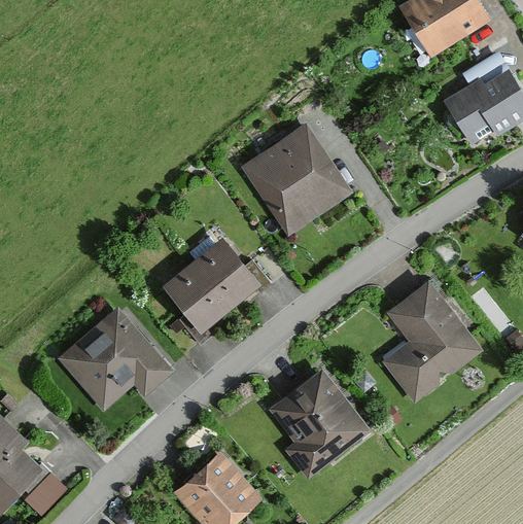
[(408,0),(395,8),(430,62),(493,21),(479,0),(408,0)]
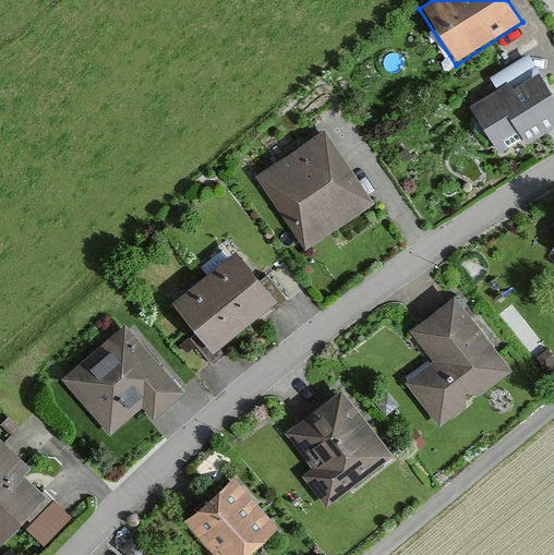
[(493,91),(469,106),(500,153),(520,139),(527,149),(553,131),(553,96),(527,55),(486,81),(493,91)]
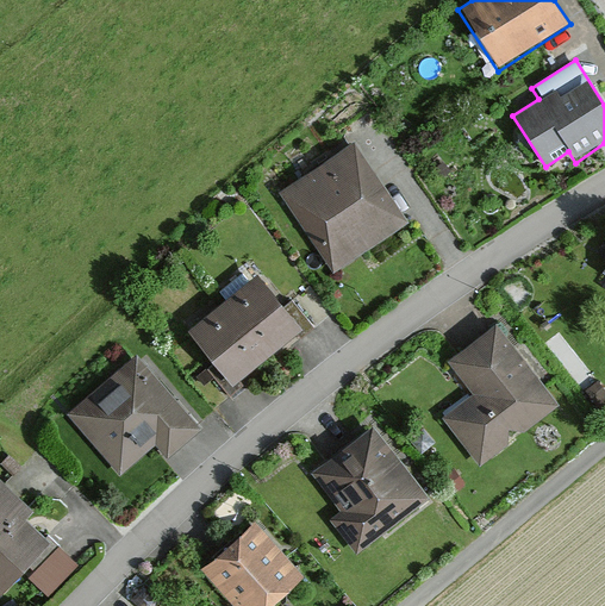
[(351,142),(273,198),(331,279),(409,223),(351,142)]
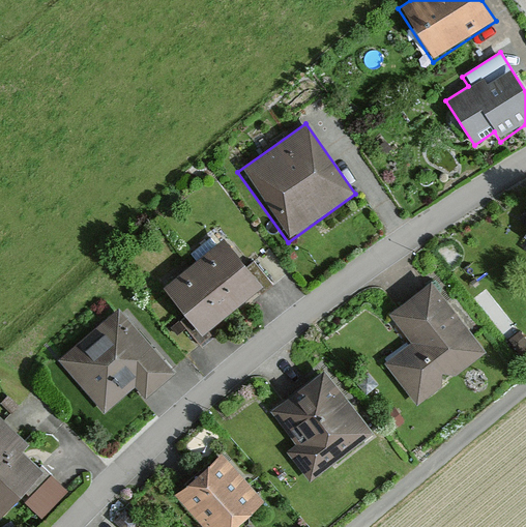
[(222,239),(162,288),(202,338),(254,295),(262,289),(222,239)]
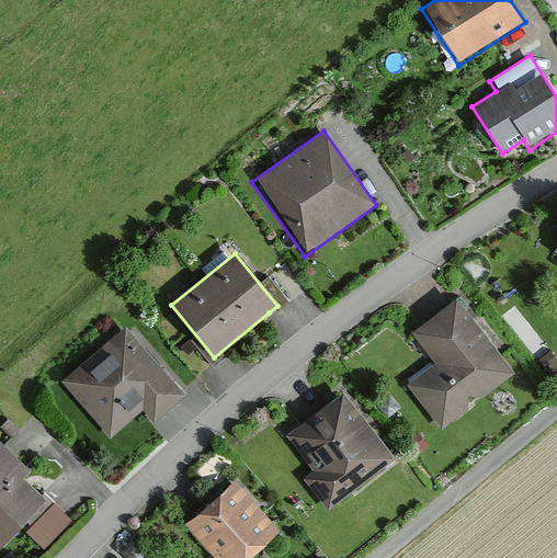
[(433,364),(405,387),(440,433),(515,376),(456,298),(410,333),(433,364)]
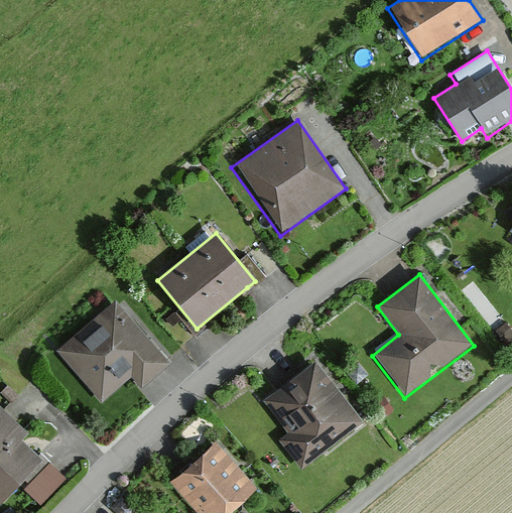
[(114,301),(57,353),(100,399),(127,375),(141,391),(170,364),(114,301)]
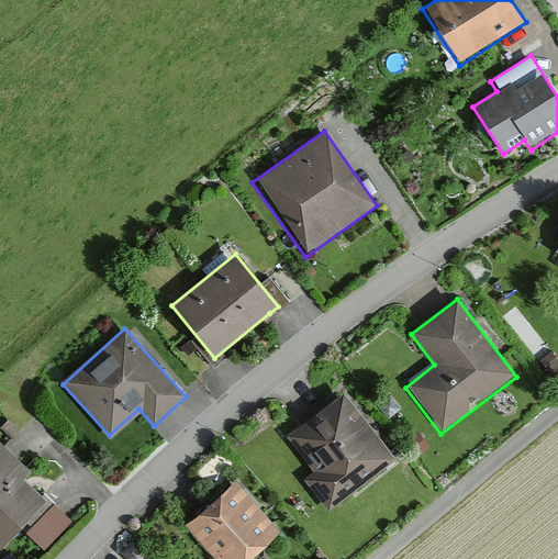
[(341,395),(287,438),(315,473),(302,484),(324,513),(392,460),(341,395)]
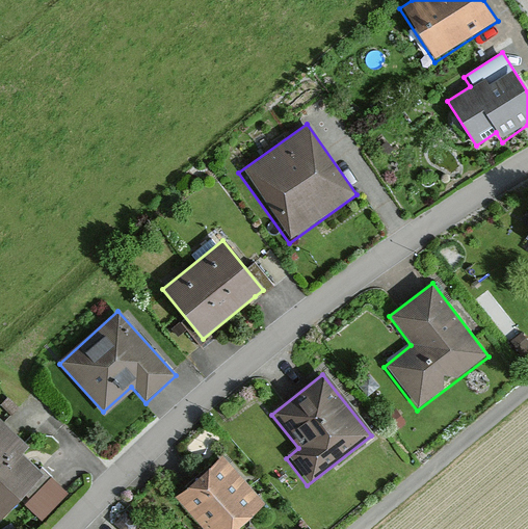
[(0,522),(46,473),(26,454),(32,447),(0,418),(0,522)]
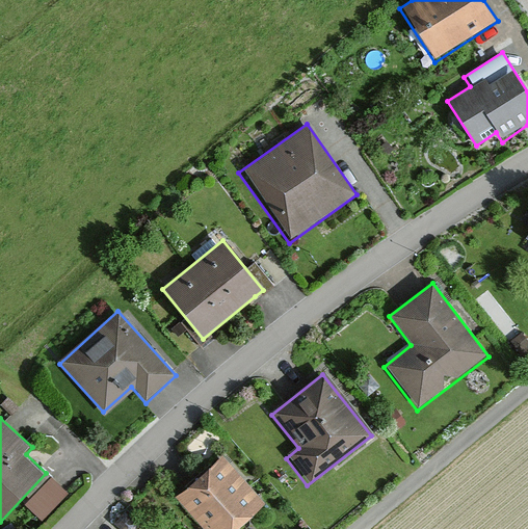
[(223,456),(176,497),(202,528),(235,528),(264,504),(223,456)]
